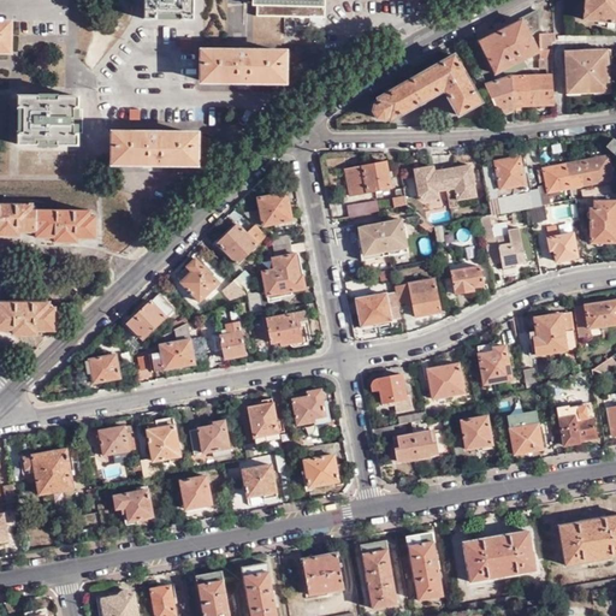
[(193,19),(193,0),(143,0),(143,19),(193,19)]
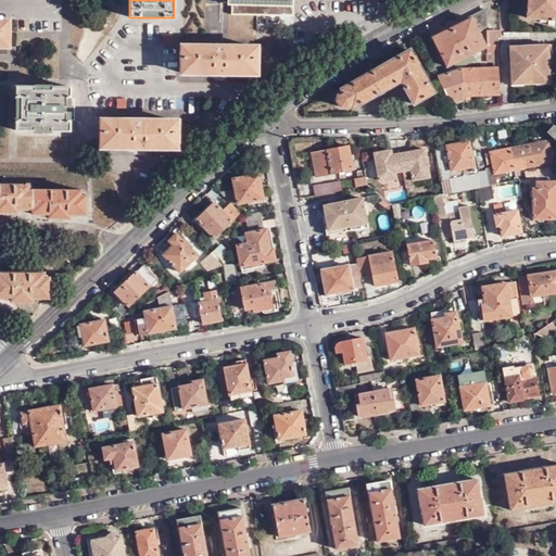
[(555,0),(527,0),(526,19),(548,20),(547,25),(554,25),(554,21),(555,21),(555,0)]
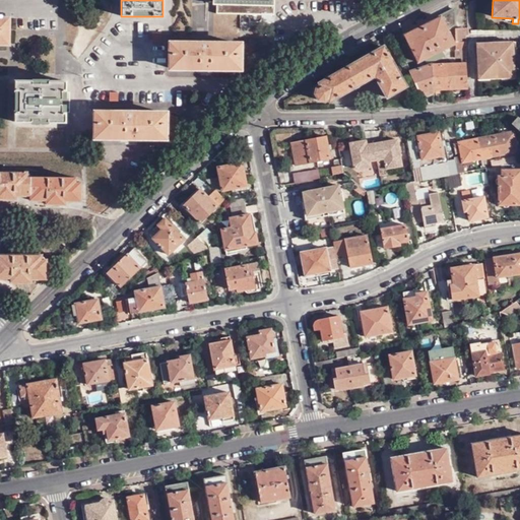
[(273,5),(216,5),(216,13),(241,13),(248,13),(273,13),(273,5)]
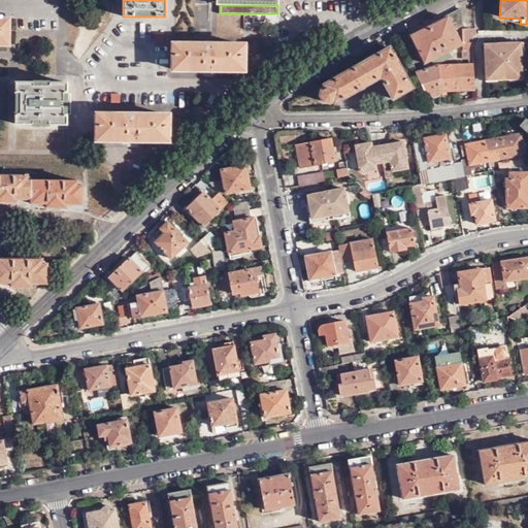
[(461,27),(461,9),(409,36),(423,64),(430,60),(433,66),(451,57),(448,52),(460,44),(453,31),(461,27)]
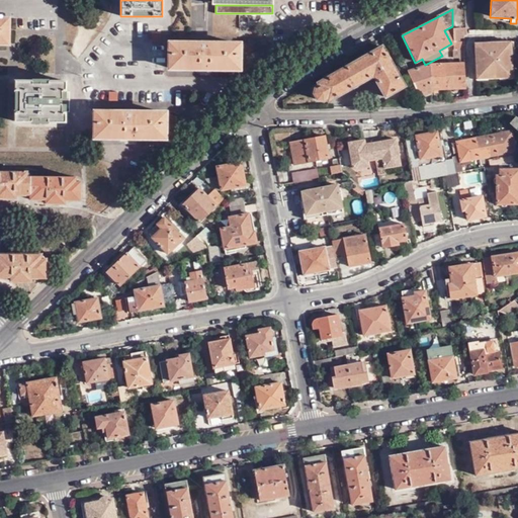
[(465,40),(465,28),(452,29),(452,50),(463,50),(463,42),(465,40)]
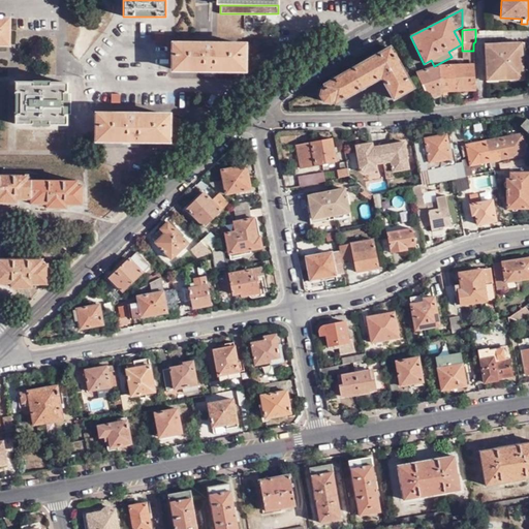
[(155,42),(164,42),(164,33),(155,33),(155,42)]
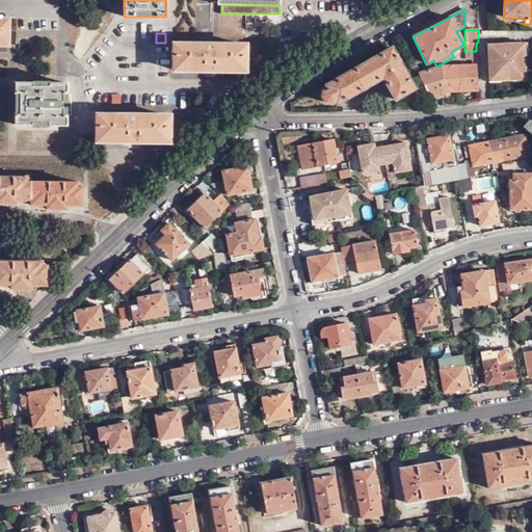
[(501,53),(501,45),(487,46),(489,82),(513,80),(513,76),(526,76),(524,43),(508,44),(509,53),(501,53)]
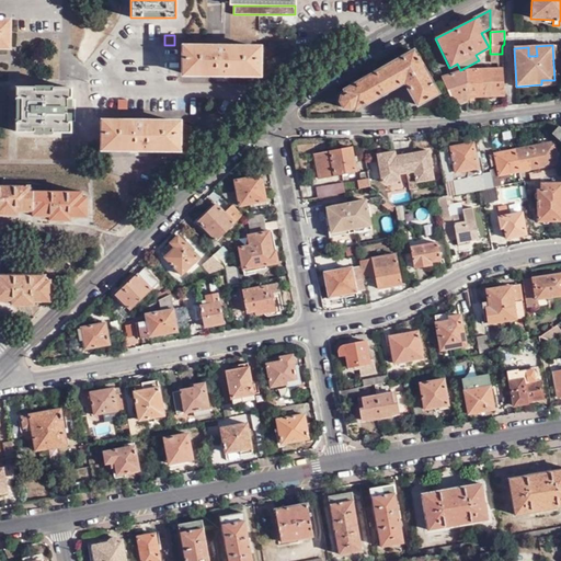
[(536,46),(528,47),(528,56),(537,56),(536,46)]
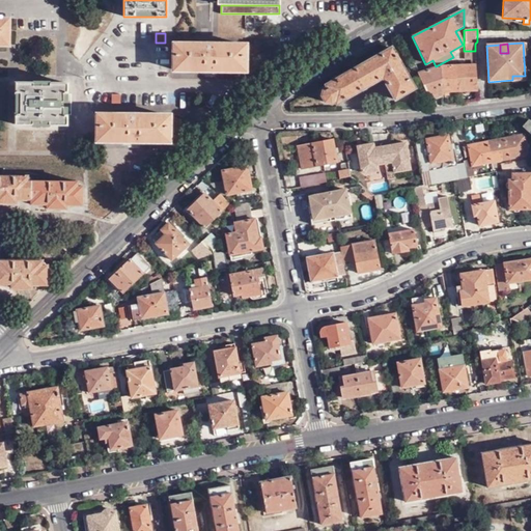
[(245,72),(245,46),(173,45),(173,71),(207,71),(245,72)]
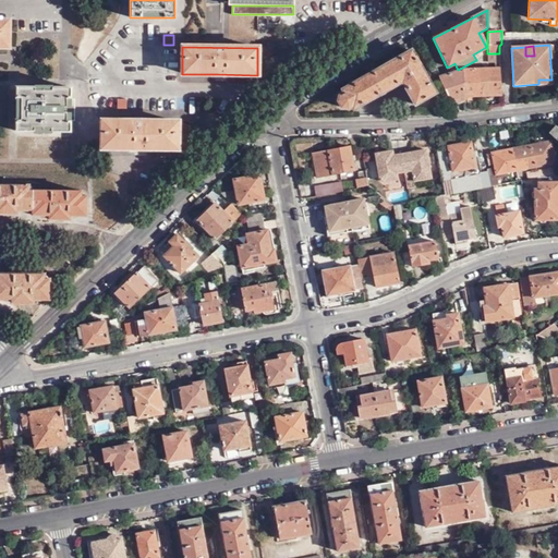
[(434,93),(411,50),(342,89),(343,93),(340,94),(338,101),(341,107),(348,110),(352,108),(353,109),(402,82),(414,105),(434,93)]
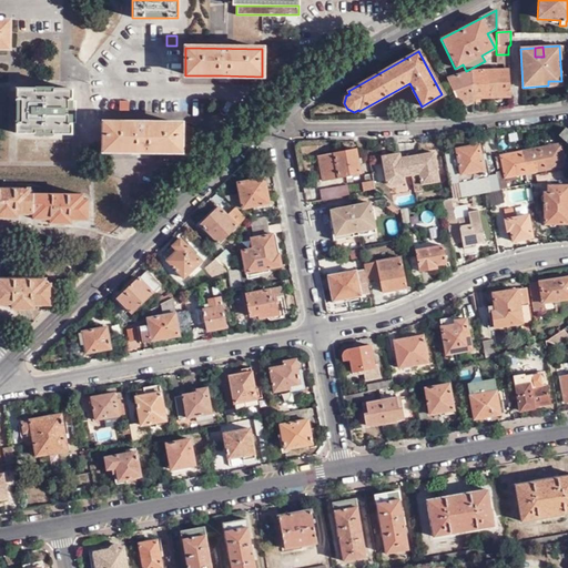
[(497,64),(509,63),(508,54),(496,54),(497,64)]
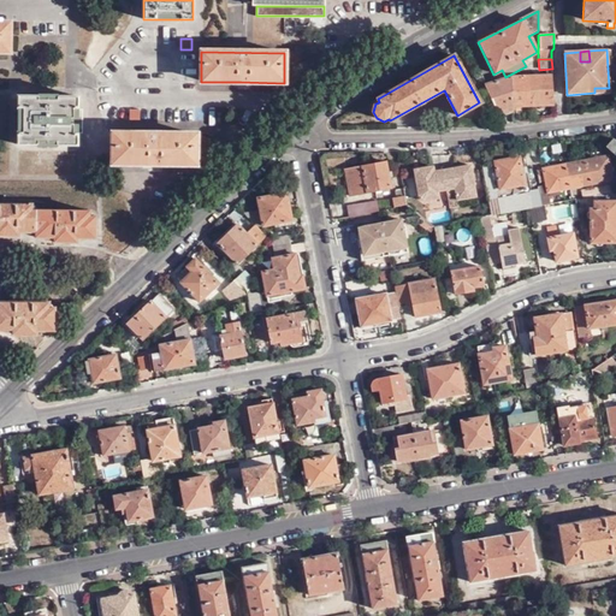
[(513,107),(554,105),(552,75),(510,77),(511,80),(513,107)]
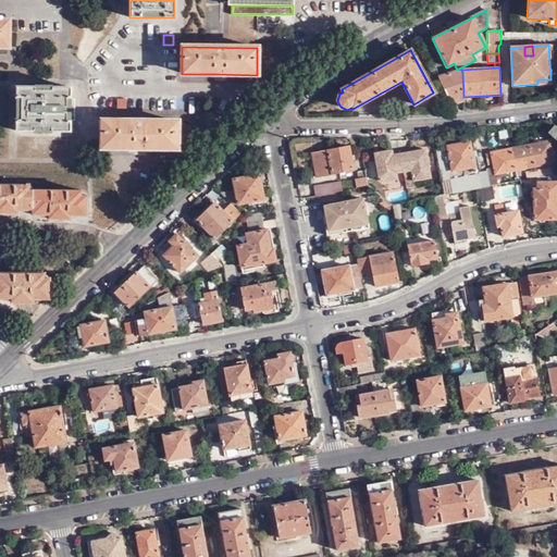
[(450,107),(463,102),(463,97),(462,72),(437,81),(450,107)]
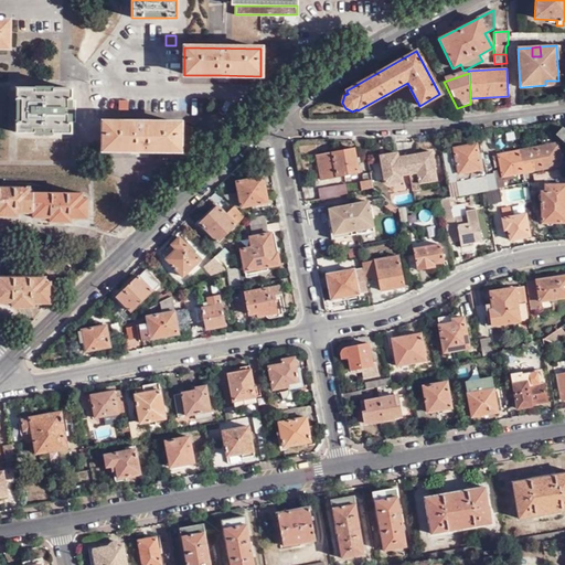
[(71,112),(71,88),(17,88),(16,132),(71,134),(71,112)]
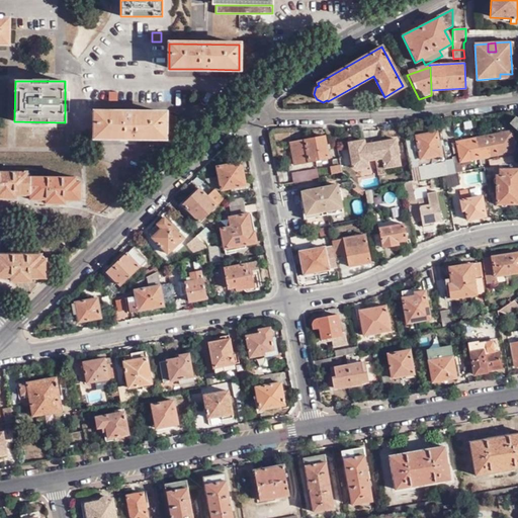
[(164,138),(165,113),(95,111),(94,137),(130,138),(164,138)]
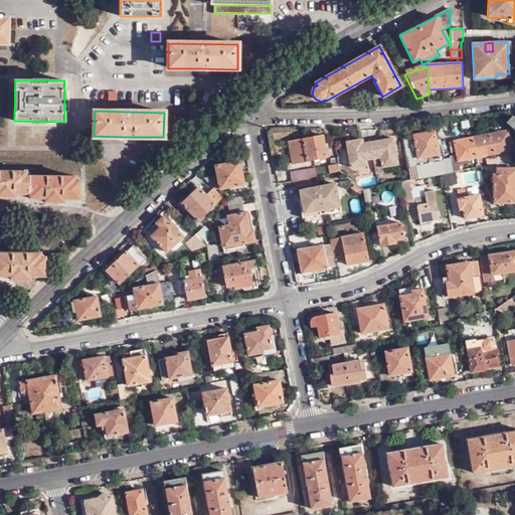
[(494,134),(489,135),(493,154),(511,151),(508,131),(503,132),(502,127),(494,129),(494,134)]
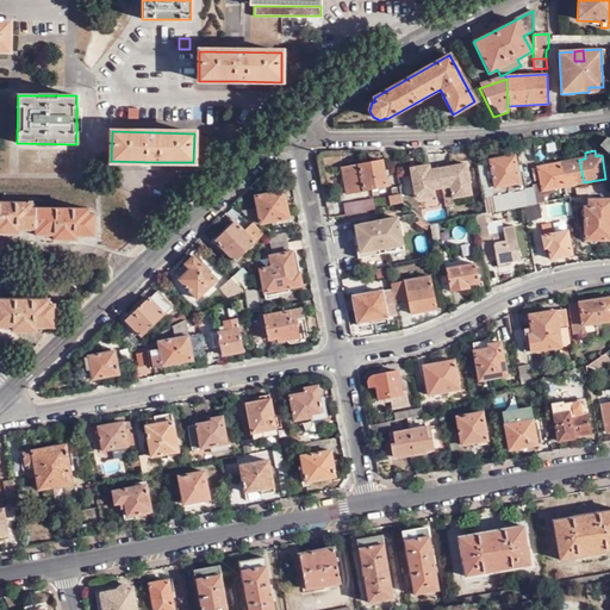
[(521,173),(518,160),(518,156),(486,161),(487,163),(490,179),(492,178),(495,188),(520,184),(518,173),(521,173)]
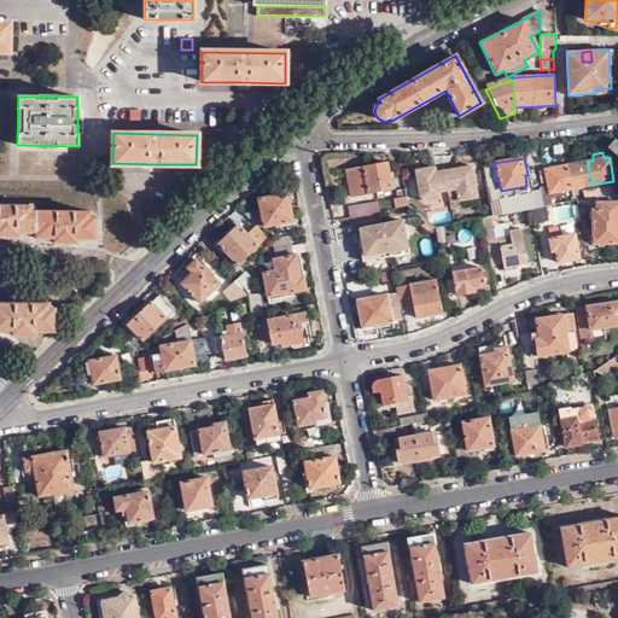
[(537,174),(535,161),(525,162),(528,175),(537,174)]
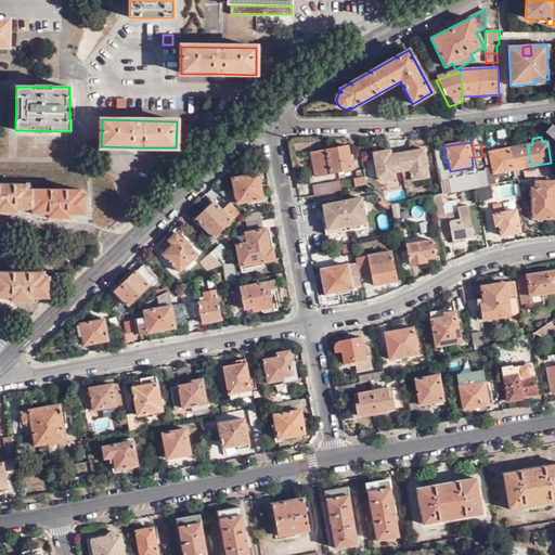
[(508,149),(512,169),(531,166),(527,145),(508,149)]
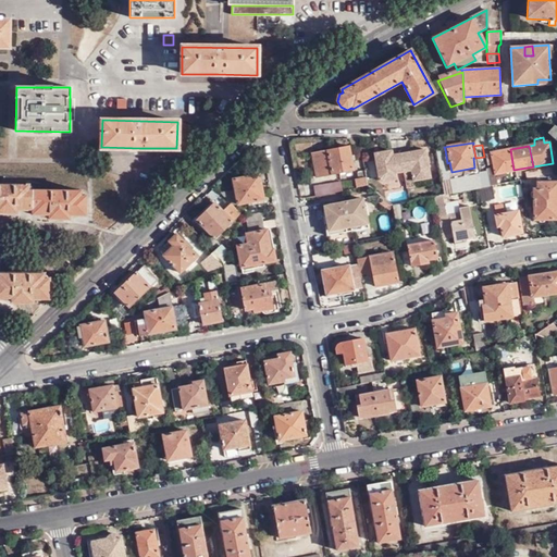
[(351,164),(349,148),(312,156),(317,181),(354,173),(351,164)]
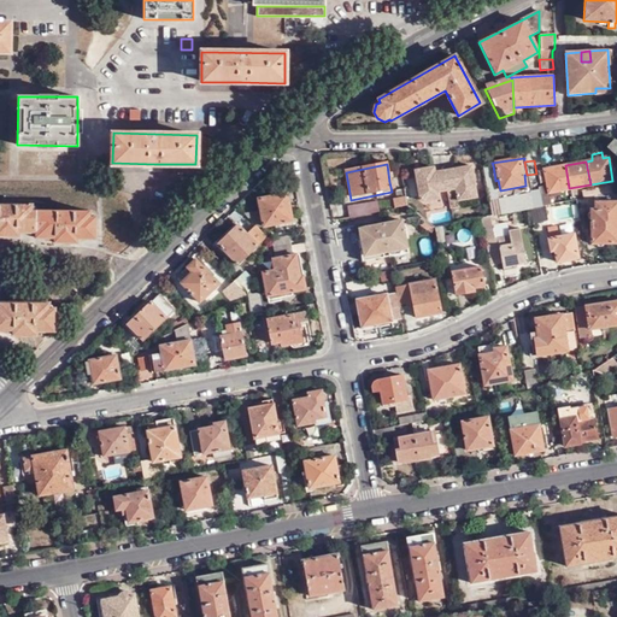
[(435,176),(434,172),(433,168),(415,171),(419,199),(423,203),(439,199),(438,193),(456,189),(457,201),(476,198),(470,165),(452,169),(452,174),(435,176)]
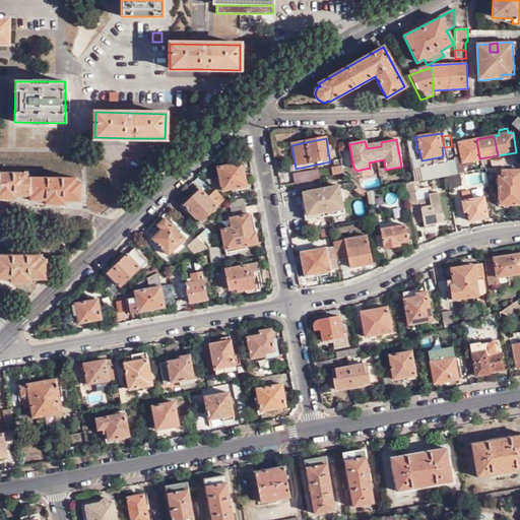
[(415,139),(407,141),(409,153),(417,152),(415,139)]
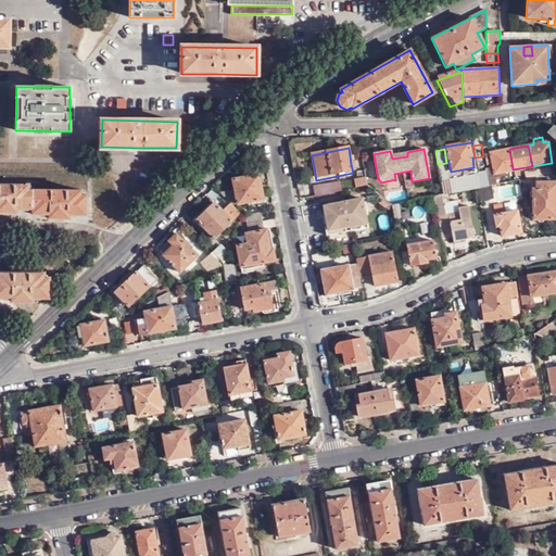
[(489,186),(492,186),(496,185),(494,173),(513,169),(509,149),(491,152),(493,167),(485,168),(489,186)]
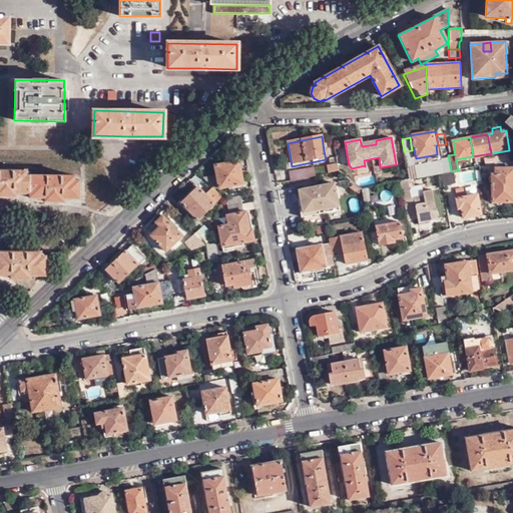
[(409,179),(439,174),(451,171),(448,155),(446,144),(438,145),(436,145),(437,154),(416,158),(414,149),(412,150),(404,151),(409,179)]
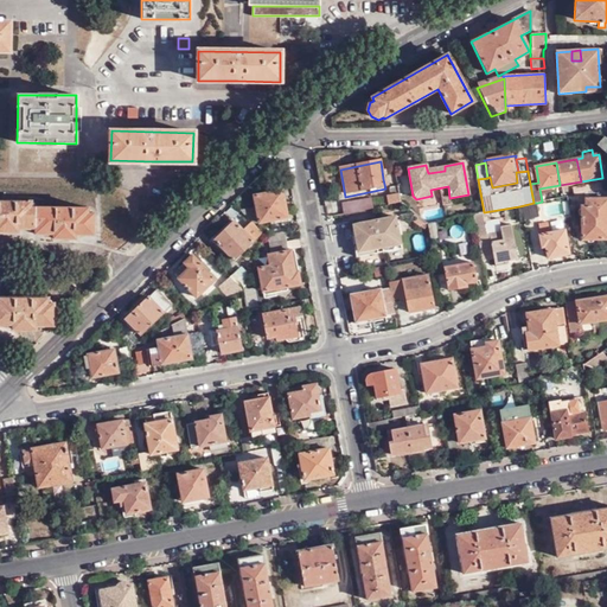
[(598,191),(596,184),(581,186),(582,193),(585,193),(598,191)]
